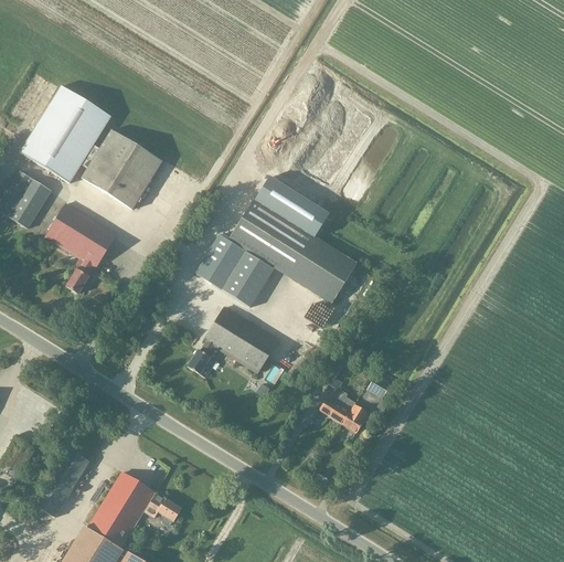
[(82,162),(88,167),(99,147),(94,144),(110,115),(61,84),(20,150),(70,181),(82,162)]
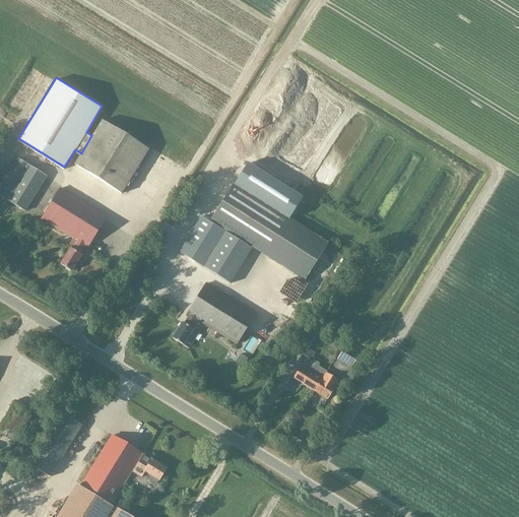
[(81,153),(75,162),(122,191),(149,146),(103,118),(91,135),(81,153)]
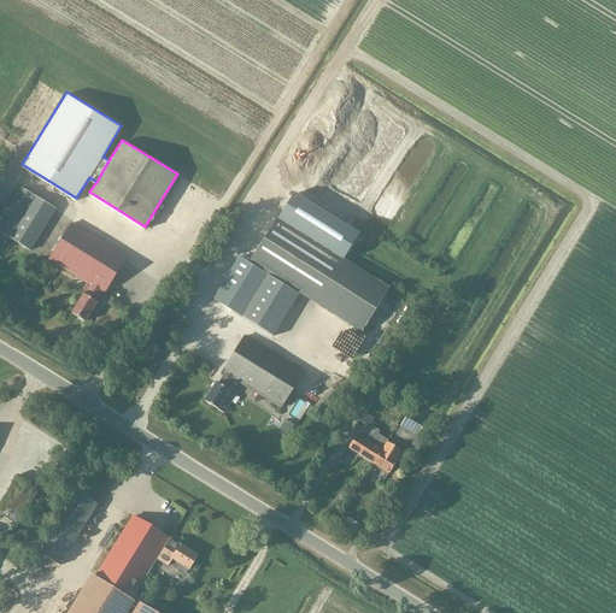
[(0,229),(30,248),(57,206),(22,184),(0,219),(0,229)]
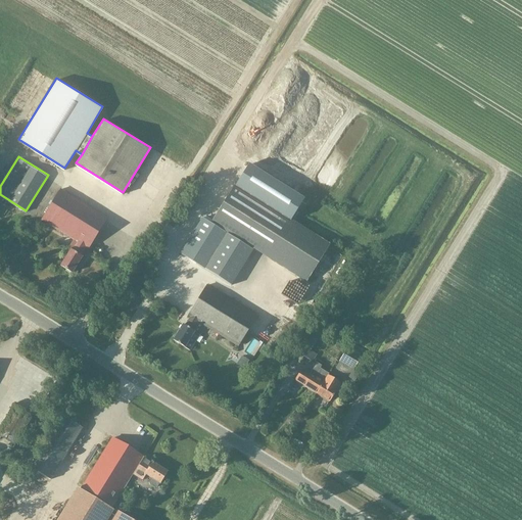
[(203,216),(181,250),(232,283),(255,244),(307,277),(329,244),(290,220),(304,197),(249,162),(211,222),(203,216)]
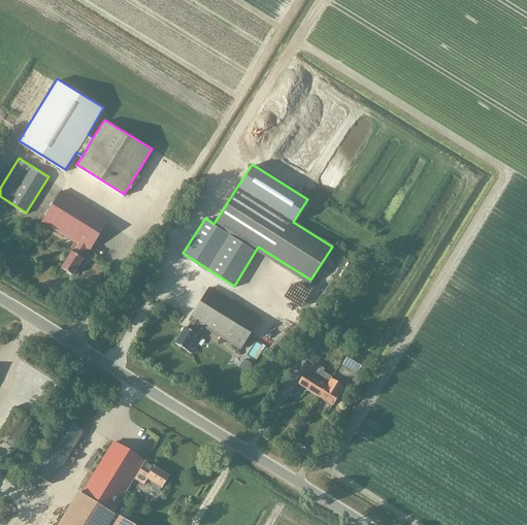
[(90,249),(108,218),(62,189),(42,220),(78,241),(73,251),(71,250),(62,265),(73,272),(84,257),(81,256),(87,247),(90,249)]
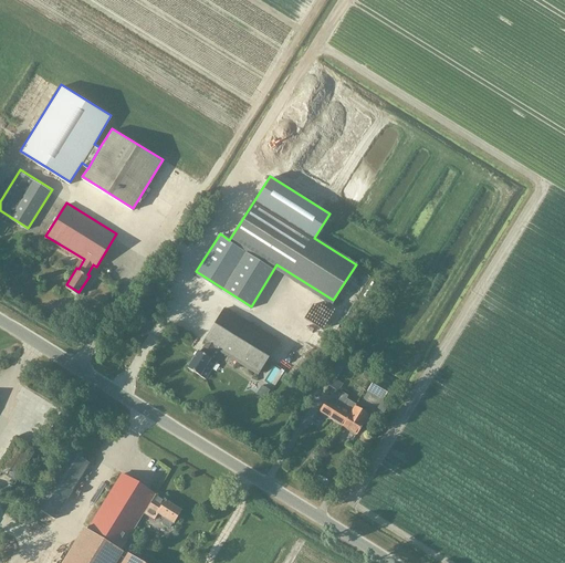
[(199,348),(188,365),(206,376),(217,360),(209,355),(215,345),(258,372),(279,339),(225,305),(205,339),(207,340),(201,350),(199,348)]
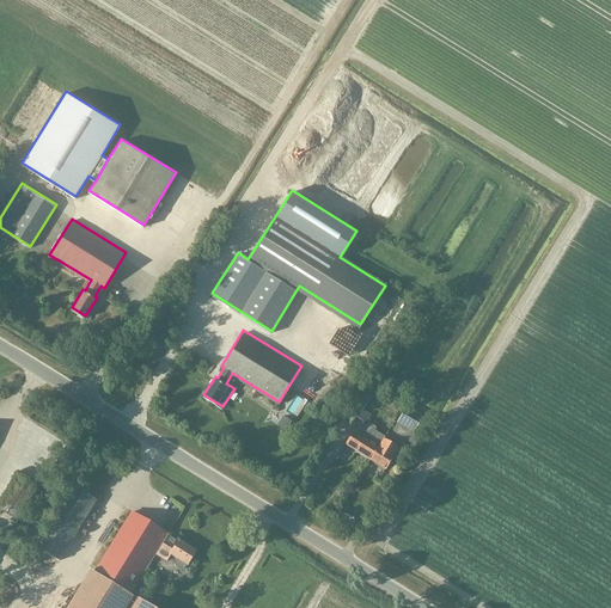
[(367,390),(359,403),(365,406),(372,393),(367,390)]
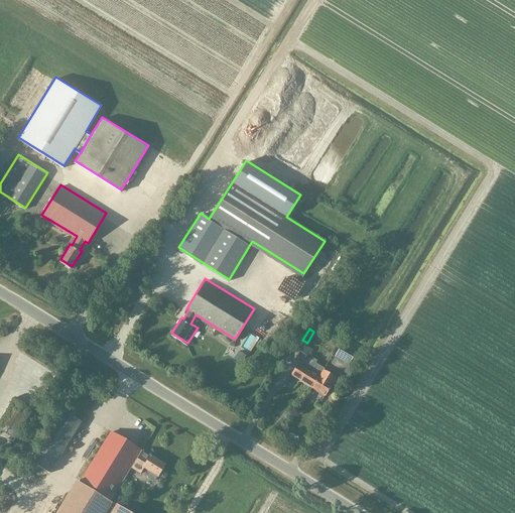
[(335,354),(349,362),(357,349),(343,341),(335,354)]
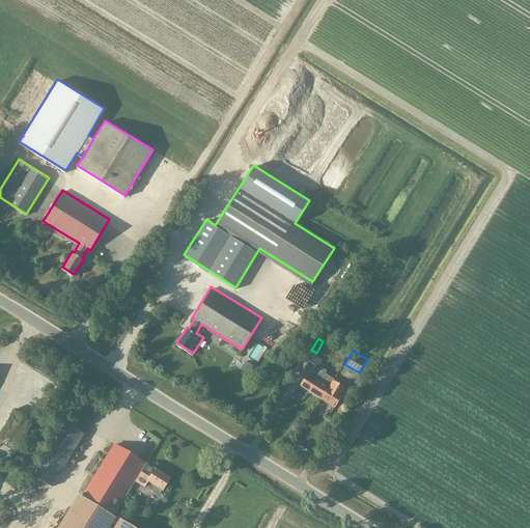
[(322,396),(334,377),(326,371),(327,368),(323,366),(318,372),(319,372),(316,379),(307,372),(301,384),(312,391),(322,396)]
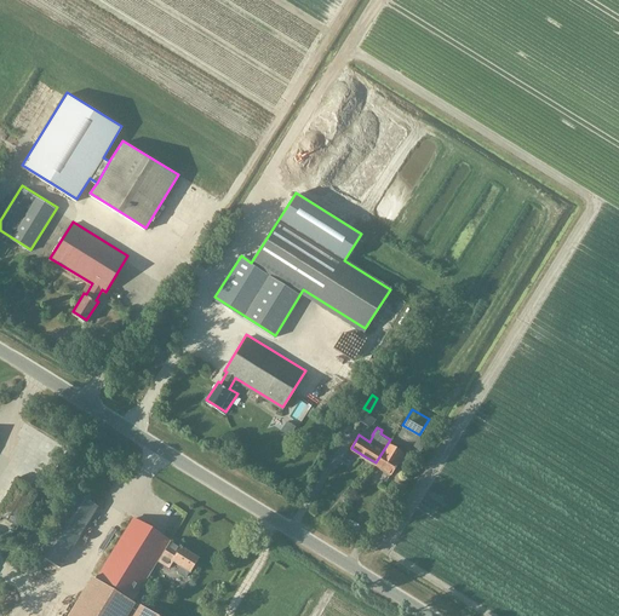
[(389,442),(391,439),(390,439),(376,462),(393,472),(400,460),(399,459),(403,450),(389,442)]
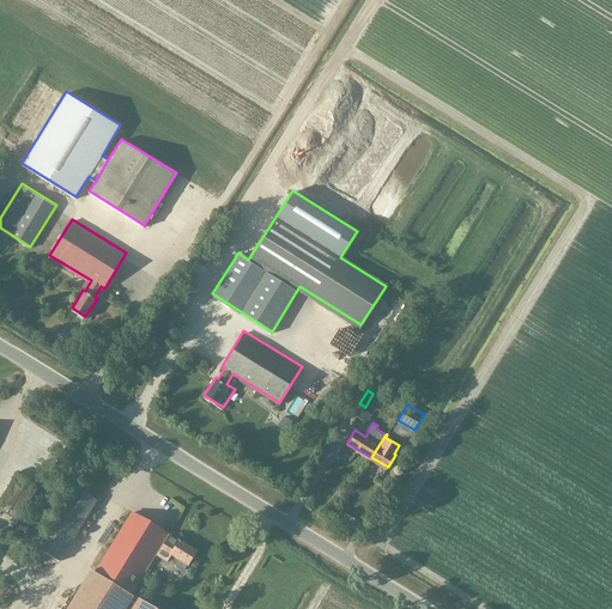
[(0,507),(18,519),(40,485),(18,472),(0,499),(0,507)]
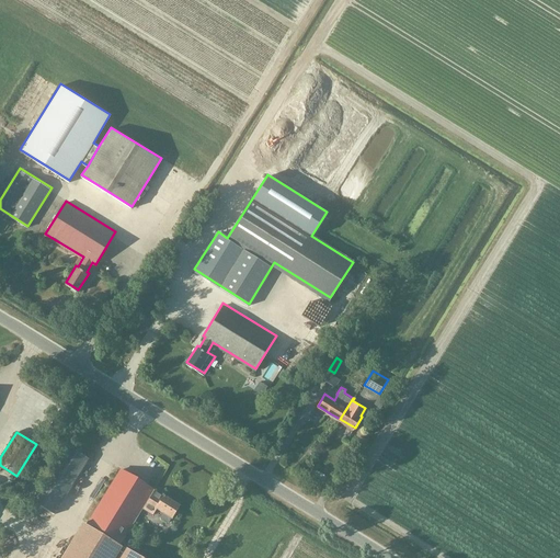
[(67,442),(32,498),(55,512),(89,456),(67,442)]
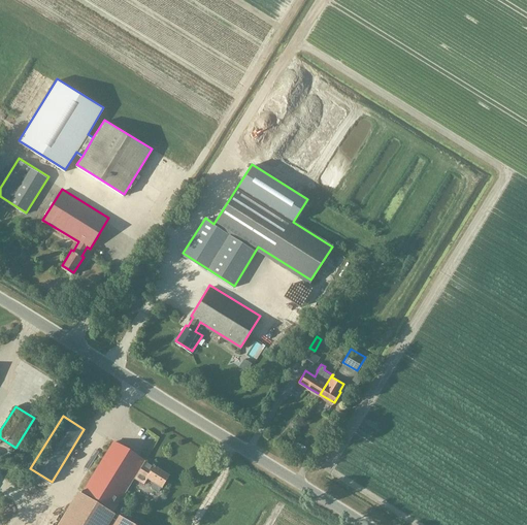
[(154,464),(144,459),(144,458),(114,439),(81,492),(80,491),(59,524),(103,524),(112,511),(134,476),(144,482),(147,476),(154,480),(152,484),(152,486),(157,489),(159,489),(162,485),(169,473),(154,464)]
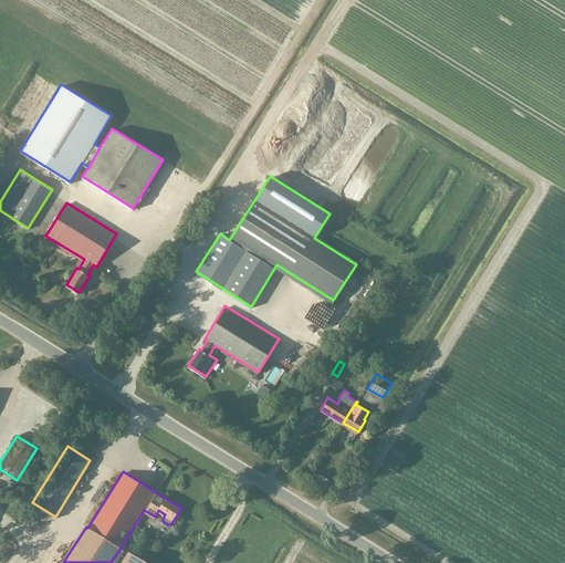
[(128,552),(121,548),(111,562),(148,562),(128,551),(128,552)]
